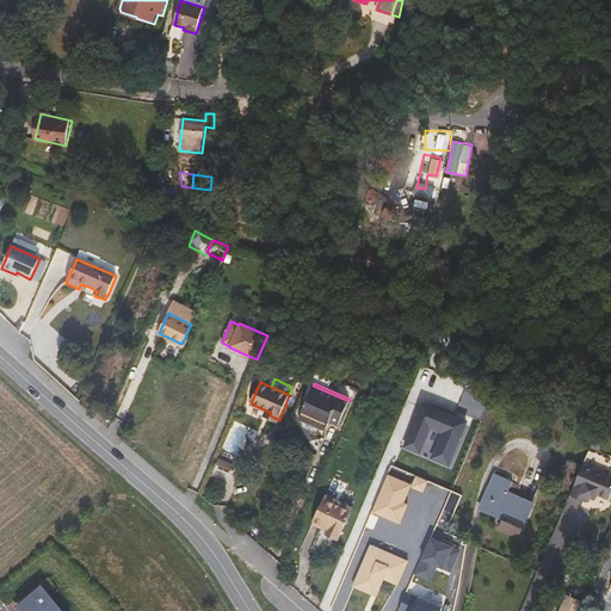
[(301,415),(328,427),(329,423),(338,426),(349,401),(313,386),(301,415)]
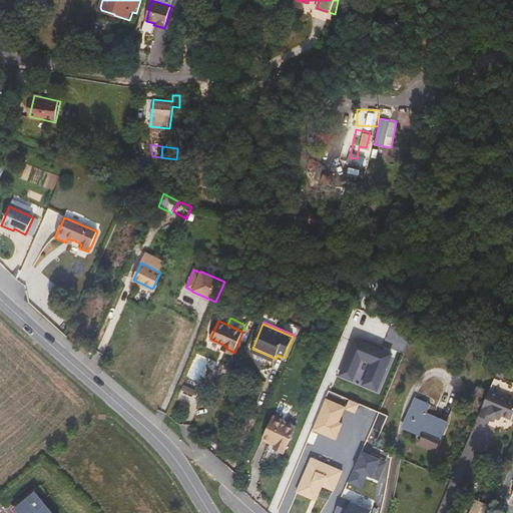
[(356,339),(341,374),(353,379),(362,358),(373,364),(365,384),(377,390),(392,355),(356,339)]
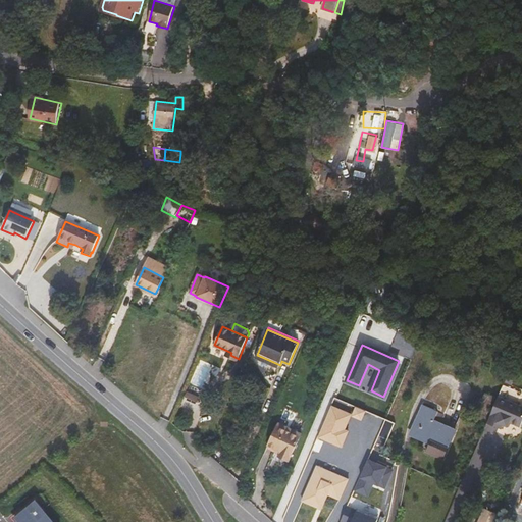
[(278,368),(280,365),(257,355),(255,358),(278,368)]
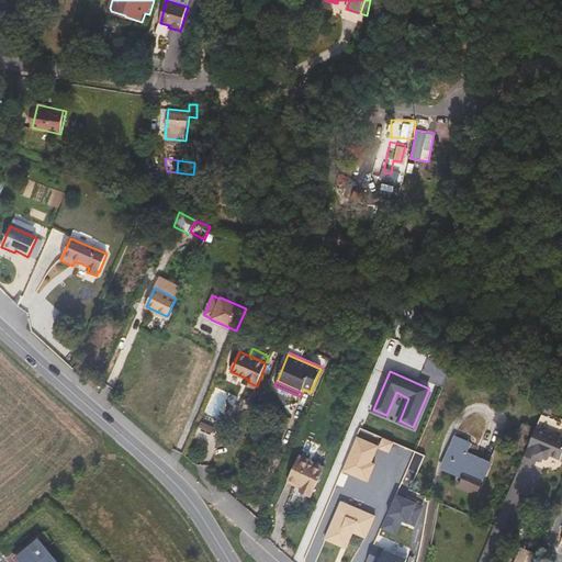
[(206,412),(200,426),(213,431),(218,417),(206,412)]
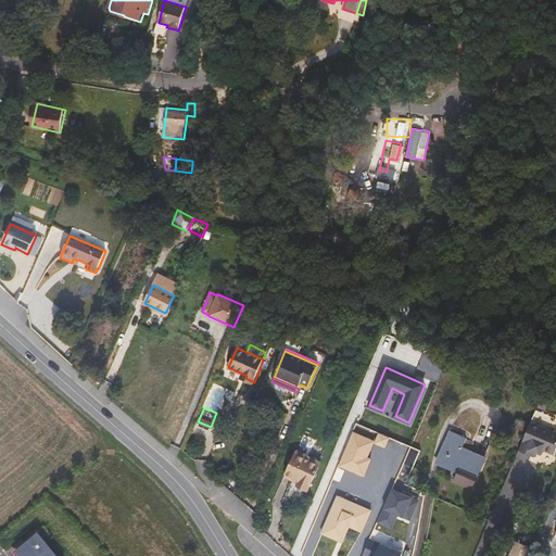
[(518,438),(526,422),(517,418),(509,434),(518,438)]
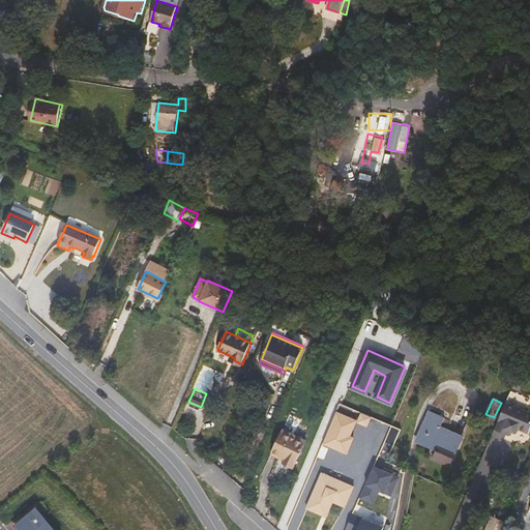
[(529,428),(529,412),(506,402),(494,429),(508,435),(510,431),(516,433),(517,429),(528,433),(529,428)]
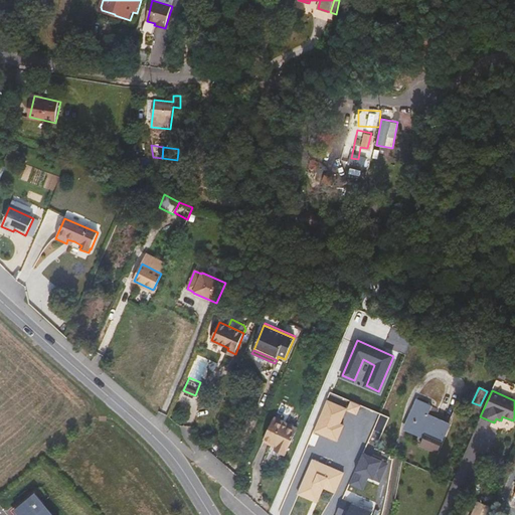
[(416,399),(411,409),(417,412),(410,430),(424,436),(419,446),(437,454),(450,425),(427,416),(433,406),(416,399)]
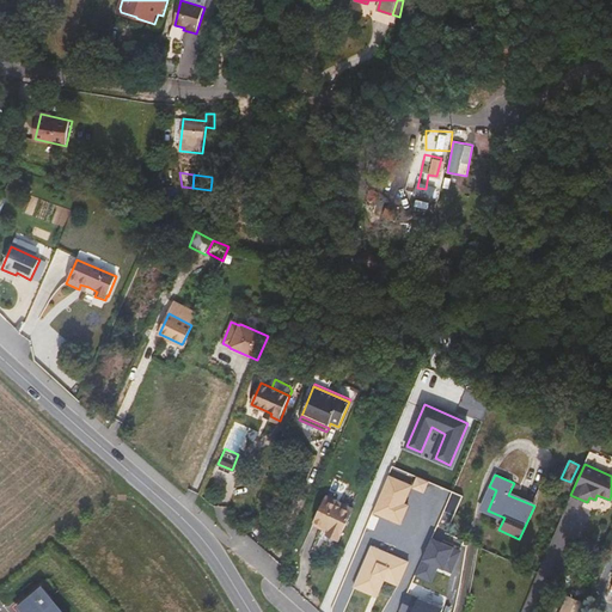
[(411,485),(389,476),(373,512),(401,524),(407,509),(403,508),(404,503),(411,485)]
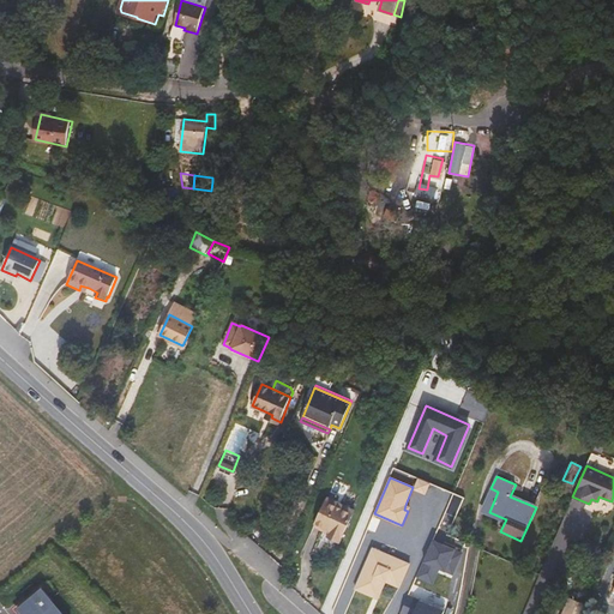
[(431,483),(420,479),(415,489),(426,494),(431,483)]
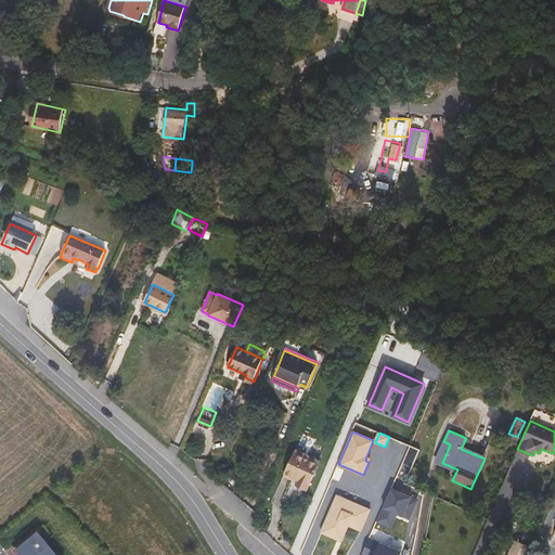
[(436,460),(442,463),(450,444),(443,441),(436,460)]
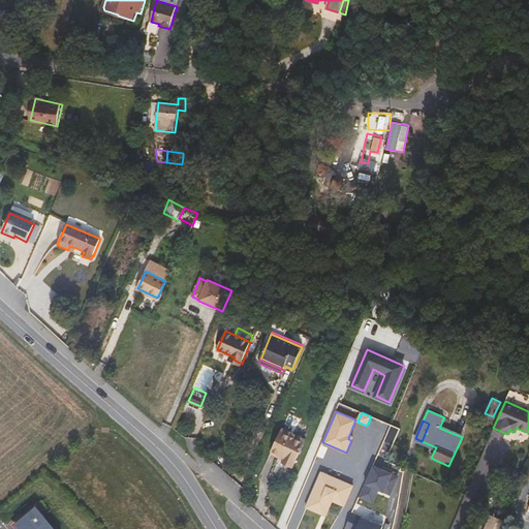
[(282,429),(281,432),(291,437),(293,433),(282,429)]
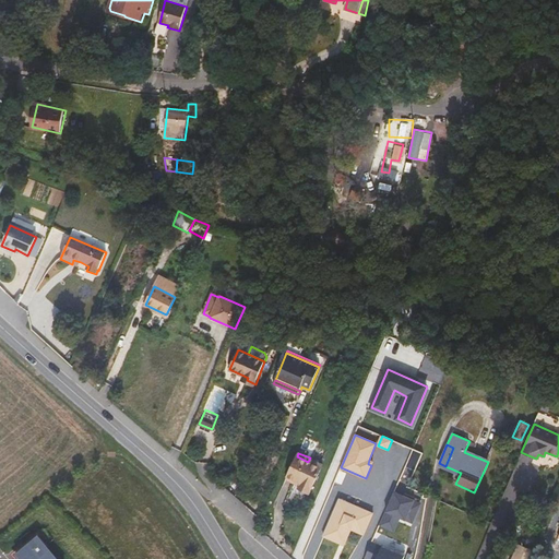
[(323,465),(310,458),(308,462),(297,456),(287,476),(301,484),(299,487),(311,491),(323,465)]
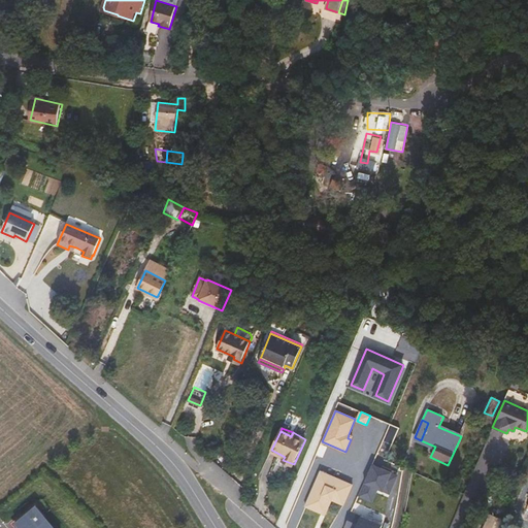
[(270,453),(283,460),(285,457),(271,450),(270,453)]
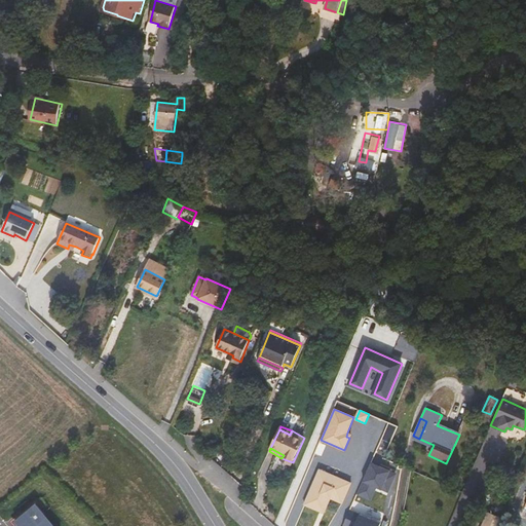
[(372,463),(359,491),(369,496),(373,487),(377,488),(382,490),(388,493),(397,475),(372,463)]
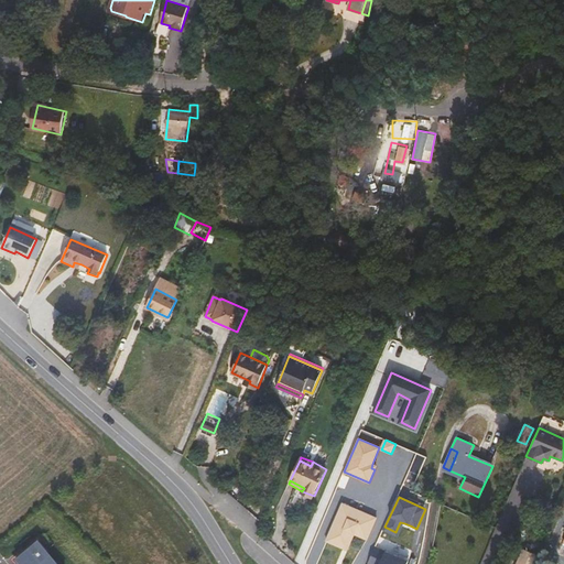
[(327,540),(347,550),(355,534),(367,540),(377,518),(344,503),(327,540)]
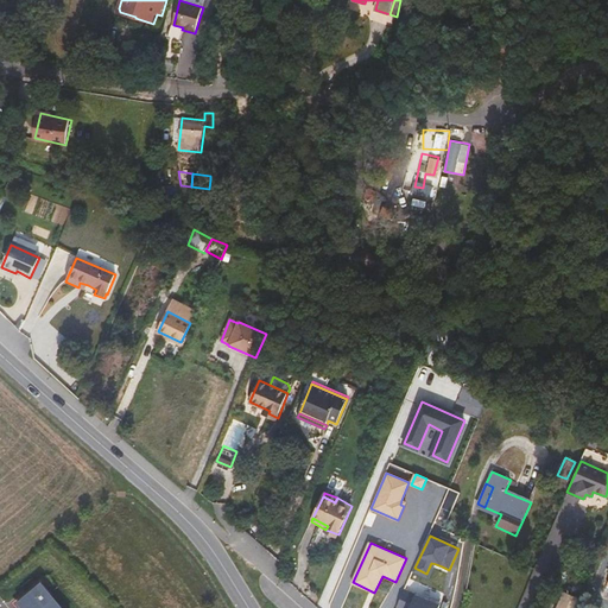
[(415,568),(413,572),(429,580),(436,564),(431,563),(426,574),(415,568)]
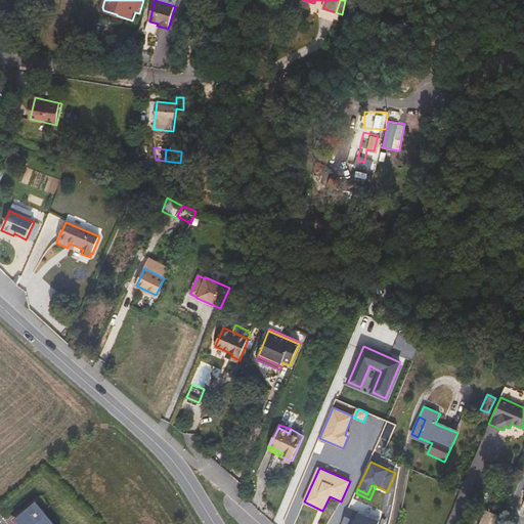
[(10,520),(13,523),(18,523),(15,520),(34,505),(42,514),(44,511),(34,499),(10,520)]
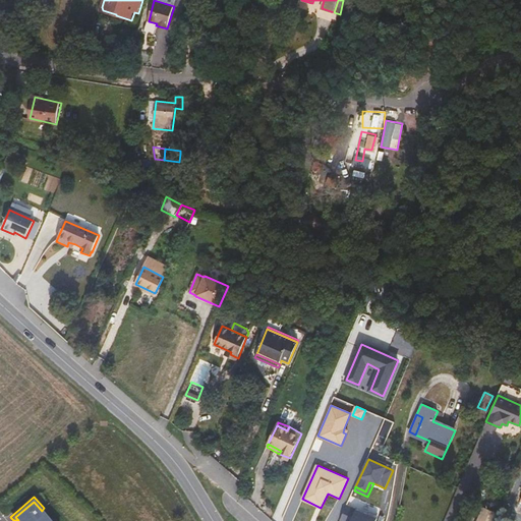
[(50,520),(42,511),(34,502),(15,517),(18,520),(50,520)]
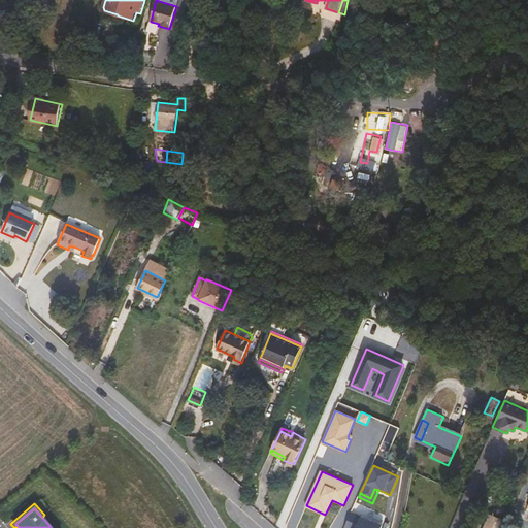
[(381,527),(384,524),(353,510),(345,526),(350,527),(381,527)]
